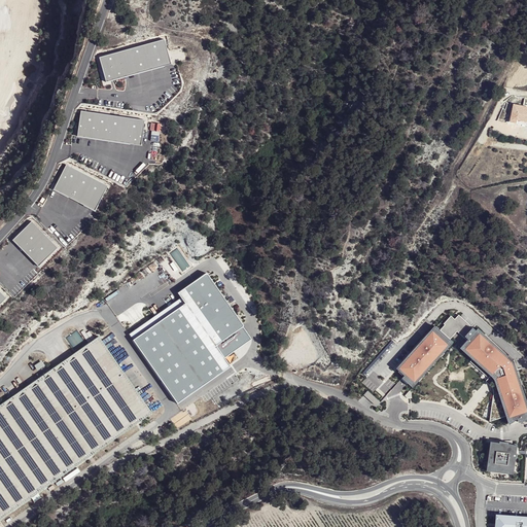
[(164,39),(99,56),(105,80),(171,64),(164,39)]
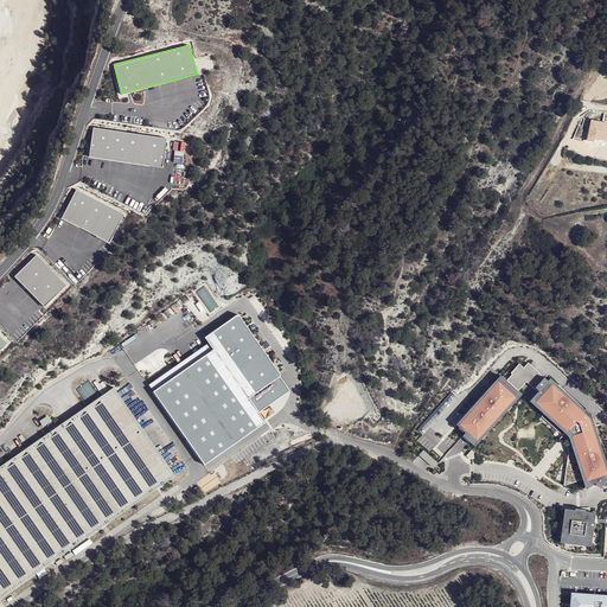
[(606,120),(593,119),(589,139),(596,140),(598,136),(606,138),(606,120)]
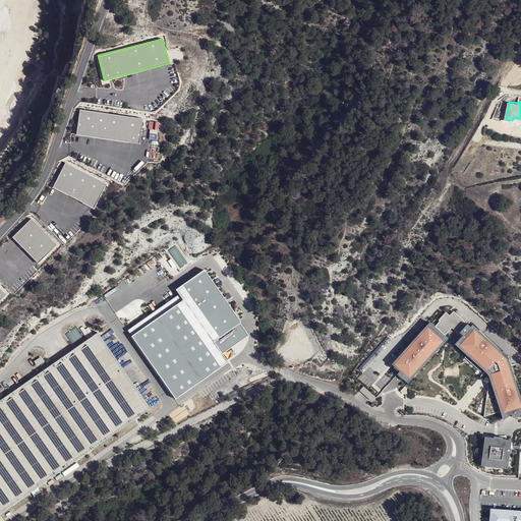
[(146,118),(80,108),(76,133),(141,143),(143,128),(146,118)]
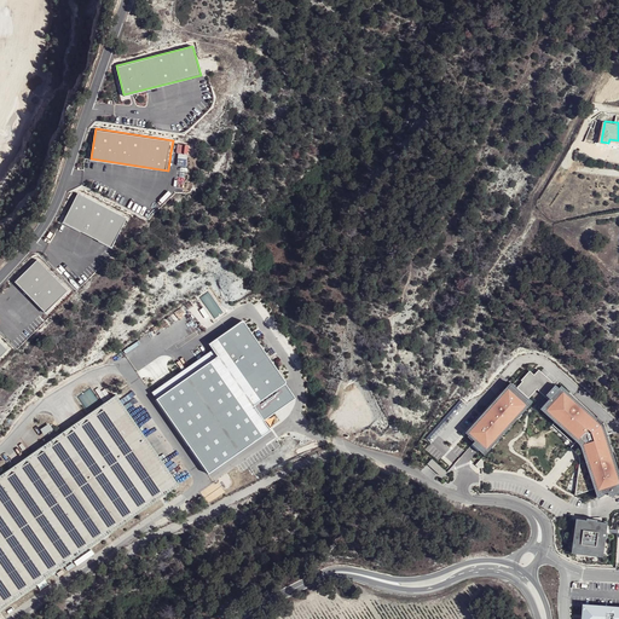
[(125,217),(76,191),(59,221),(106,248),(125,217)]
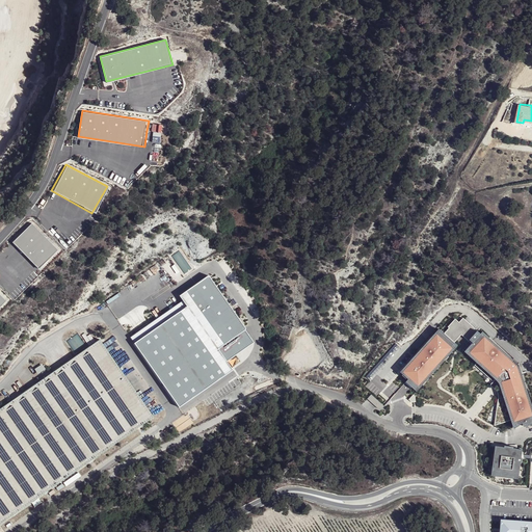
[(531,206),(531,194),(522,195),(522,207),(531,206)]
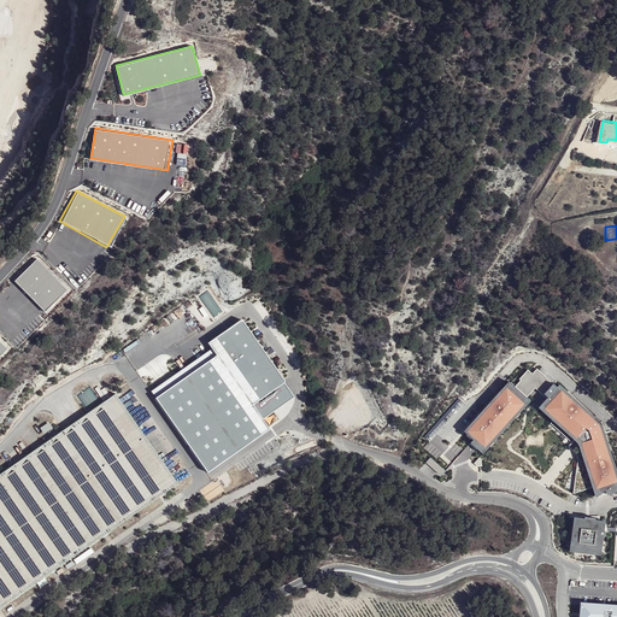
[(68,289),(37,258),(13,281),(43,312),(68,289)]
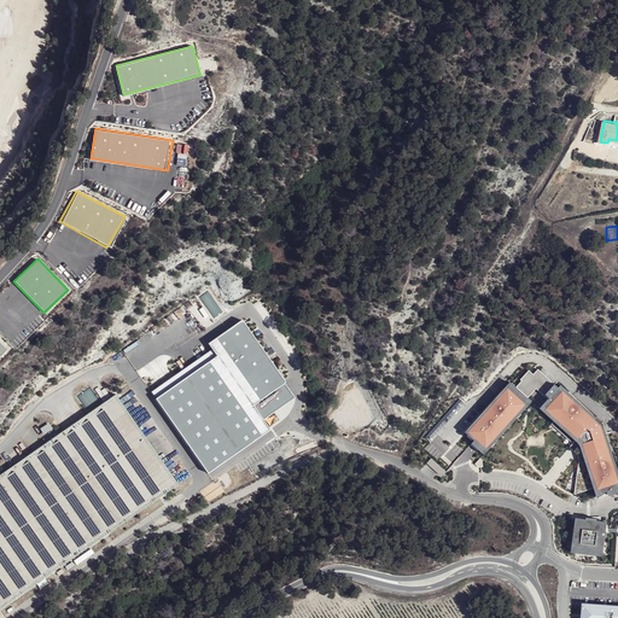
[(204,365),(156,398),(208,472),(269,430),(261,418),(290,398),(281,386),(287,383),(243,319),(208,343),(213,349),(199,357),(204,365)]
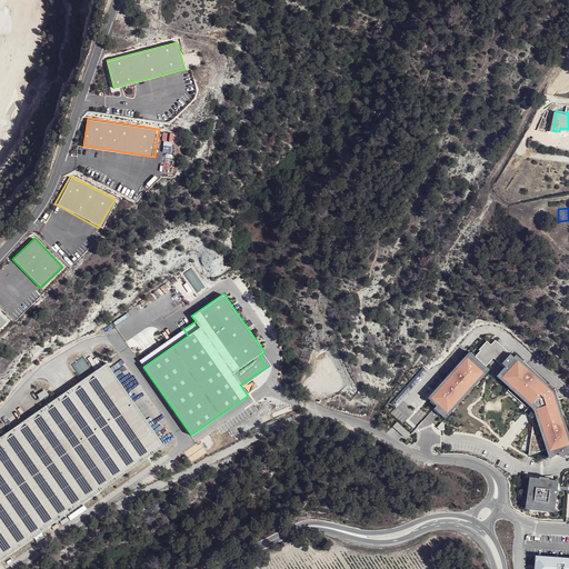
[(139,360),(143,367),(188,336),(183,329),(139,360)]
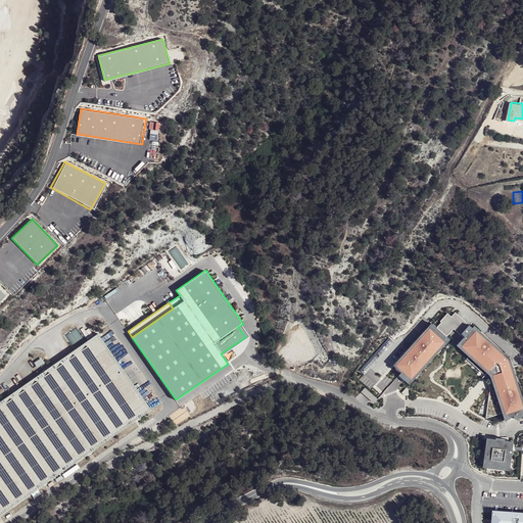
[(462,335),(469,326),(455,313),(450,317),(447,314),(440,322),(441,323),(437,327),(447,336),(454,329),(462,335)]
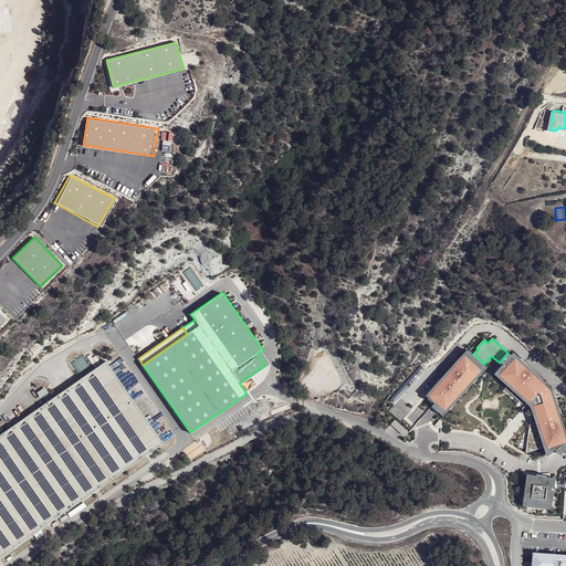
[(444,416),(489,368),(484,364),(473,354),(469,349),(426,396),(435,402),(432,406),(436,408),(444,416)]
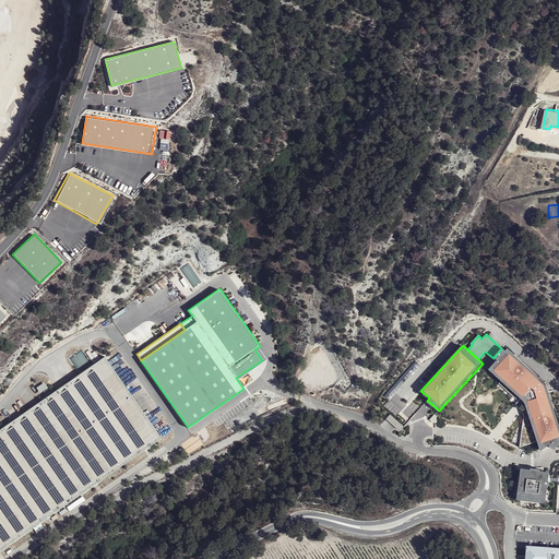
[(510,347),(506,352),(501,348),(494,358),(497,360),(488,369),(524,402),(540,449),(558,442),(558,423),(547,382),(510,347)]
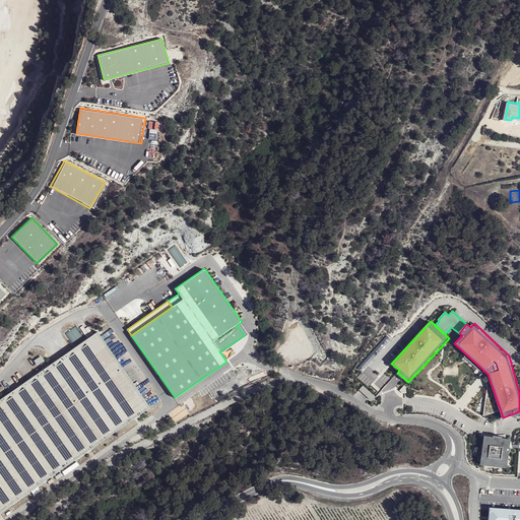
[(0,512),(150,407),(98,332),(0,399),(0,512)]
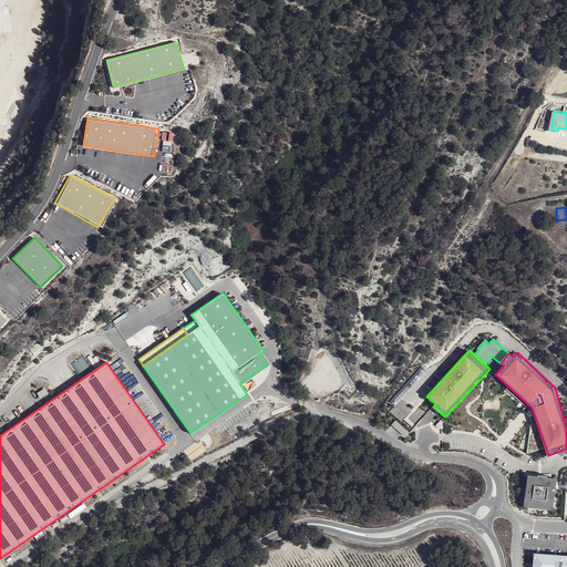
[(39,398),(48,393),(45,388),(37,392),(39,398)]
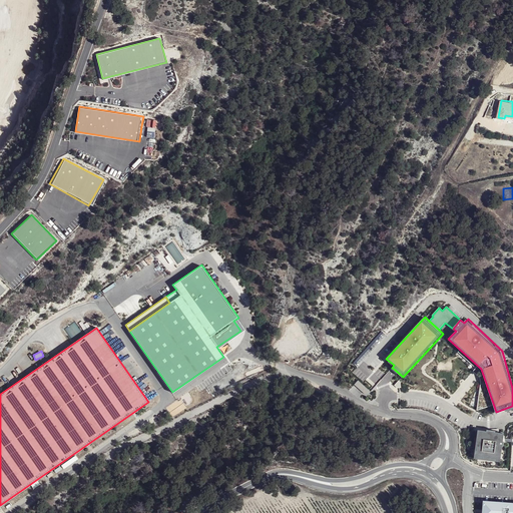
[(370,393),(371,392),(358,380),(355,385),(365,394),(367,395),(368,394),(370,393)]
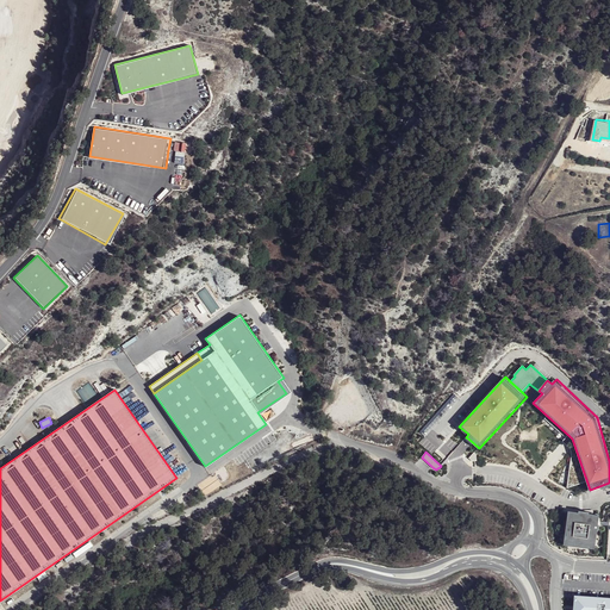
[(599,517),(568,512),(564,546),(595,549),(597,530),(599,530),(599,526),(598,524),(599,517)]
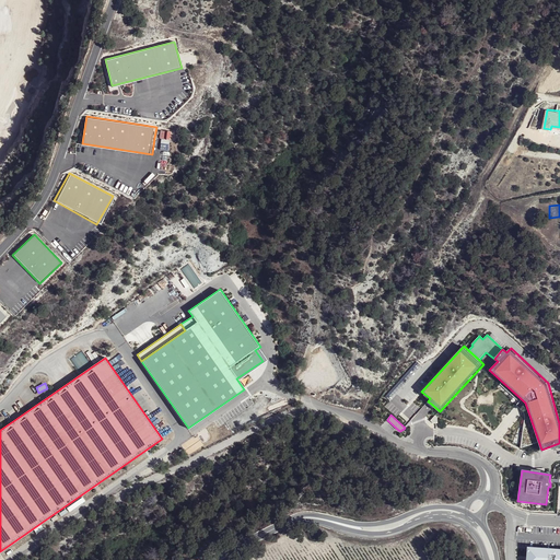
[(82,498),(67,508),(70,512),(85,501),(82,498)]
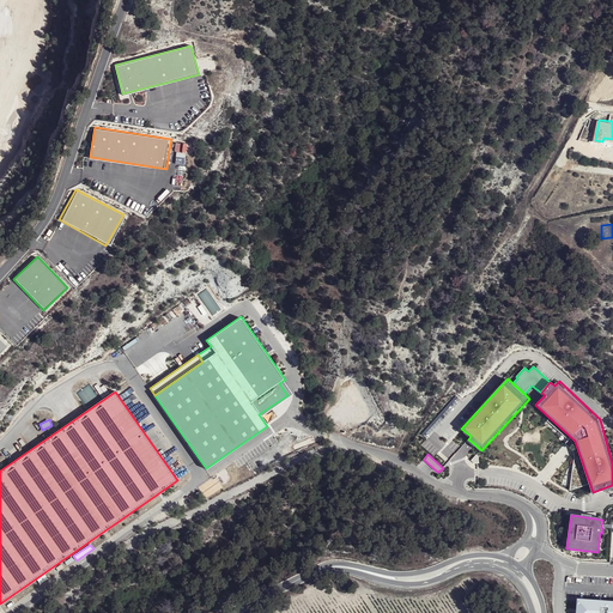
[(612,612),(612,604),(577,601),(575,612),(612,612)]
